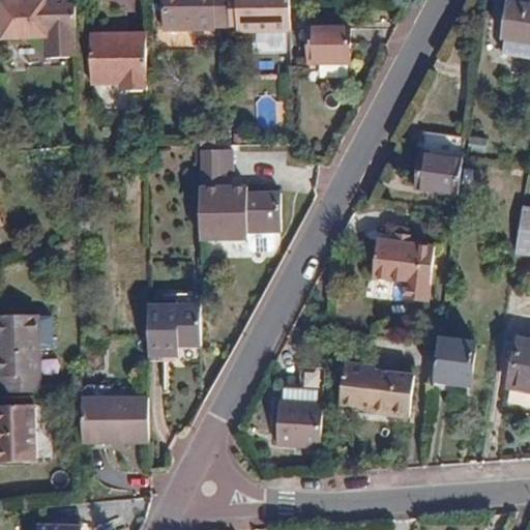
[(0,0),(0,4),(2,38),(46,36),(43,0),(0,0)]
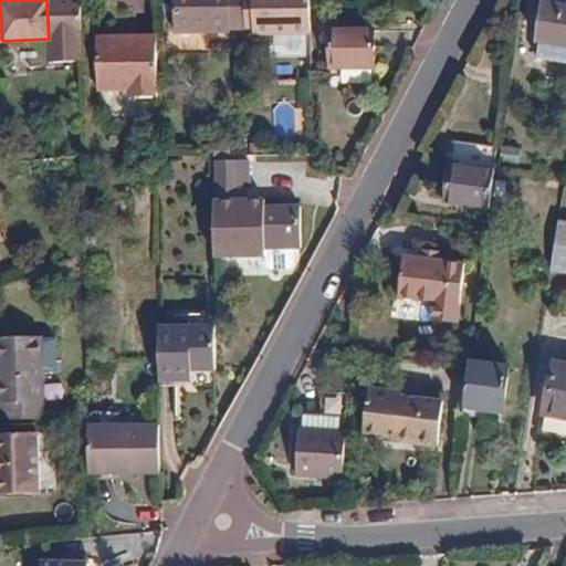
[(228,32),(231,30),(244,30),(243,0),(174,0),(175,32),(228,32)]
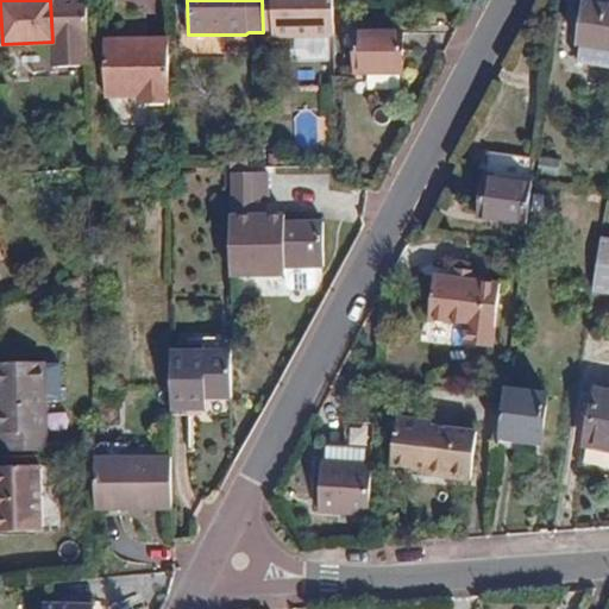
[(608,11),(585,8),(581,46),(608,50),(608,11)]
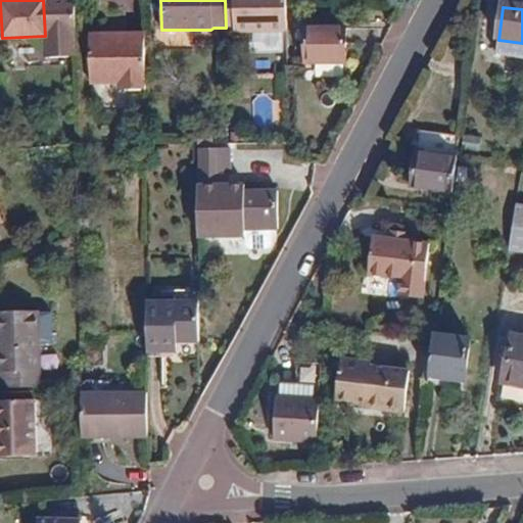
[(305,30),(305,62),(345,62),(345,30),(305,30)]
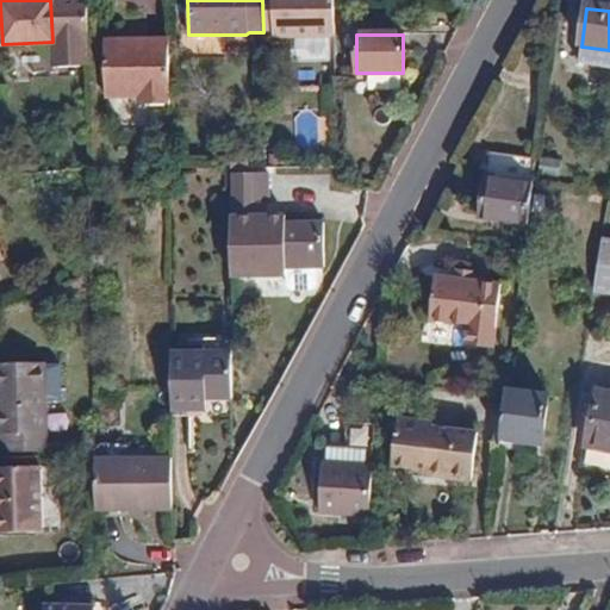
[(137,105),(169,105),(168,41),(105,41),(105,97),(137,98),(137,105)]
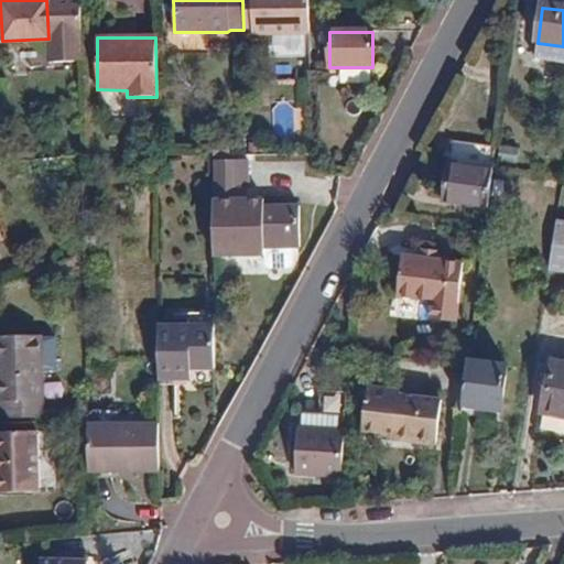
[(563,46),(538,43),(534,60),(563,64),(563,46)]
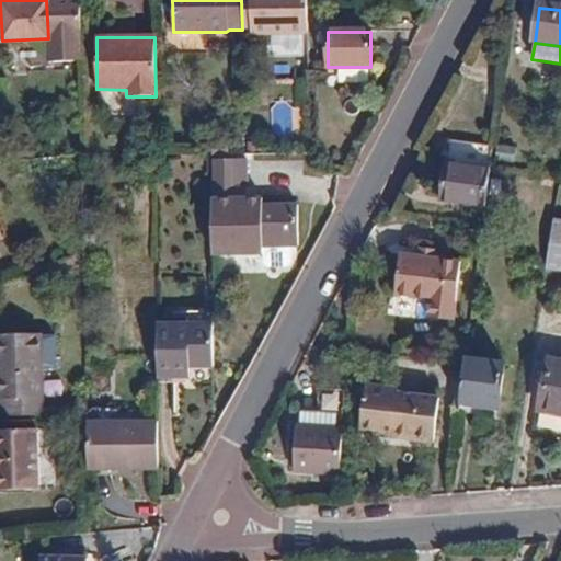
[(456,146),(450,145),(442,201),(443,201),(450,202),(456,146)]
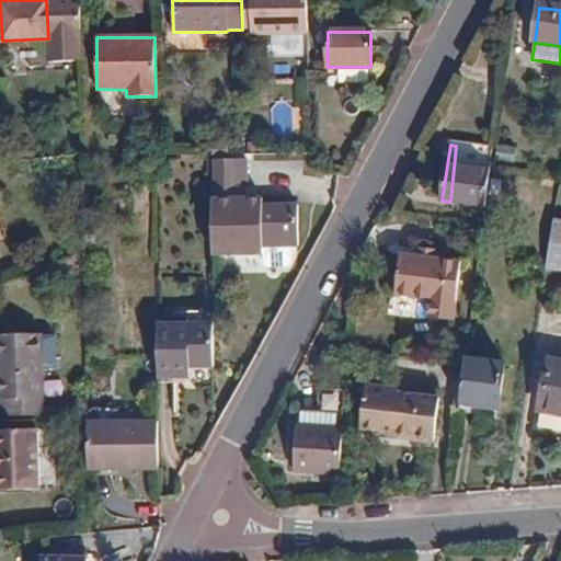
[(491,162),(492,150),(456,146),(450,202),(485,206),(491,162)]
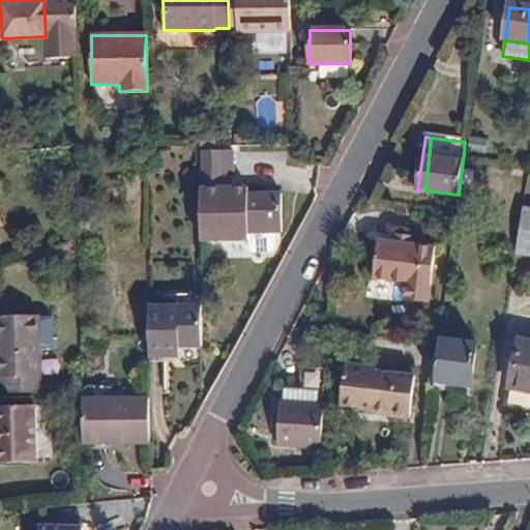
[(469,139),(468,152),(486,155),(488,141),(469,139)]
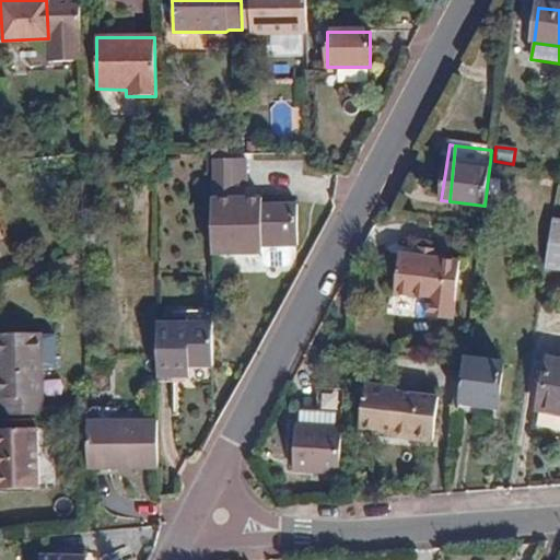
[(261,246),(261,203),(261,194),(245,194),(245,162),(211,162),(212,256),(261,256),(261,246)]
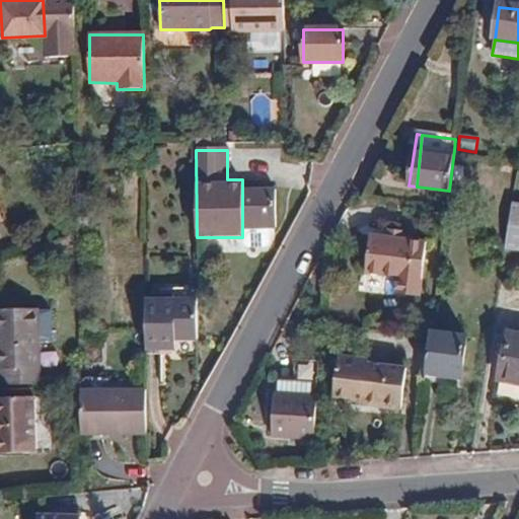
[(264,228),(264,216),(276,216),(276,189),(242,189),(242,228),(264,228)]
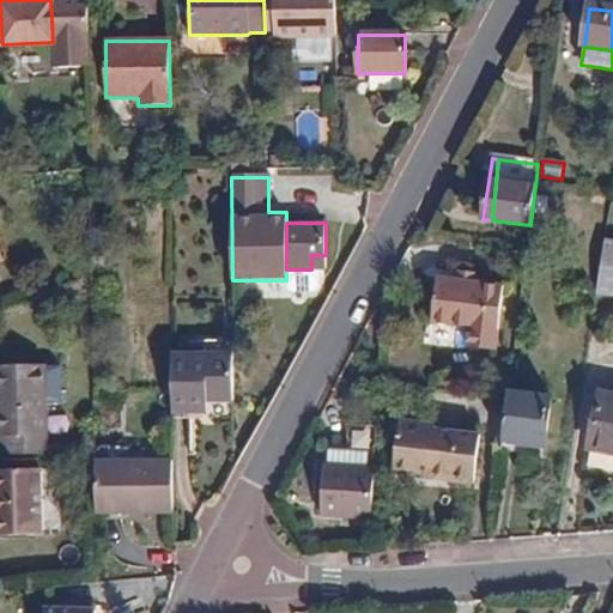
[(612,241),(605,241),(596,293),(612,295),(612,241)]
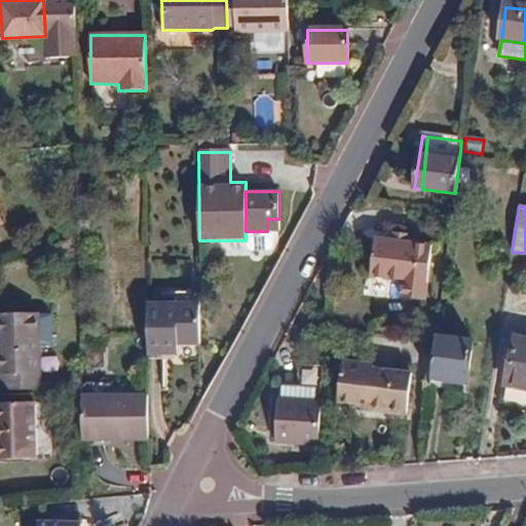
[(401,299),(424,302),(431,247),(374,238),(369,277),(402,283),(401,299)]
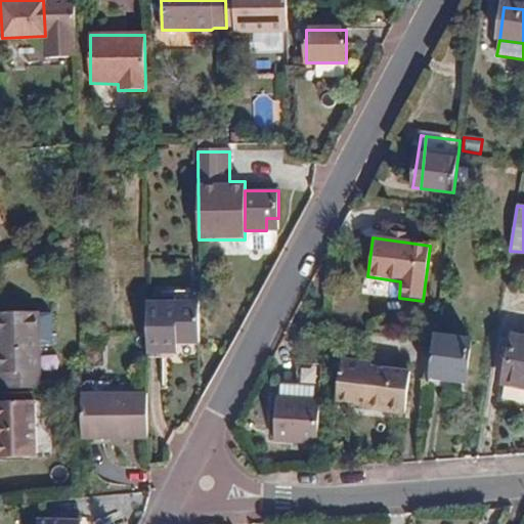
[(175,301),(147,301),(147,333),(147,352),(175,352),(176,344),(199,343),(199,292),(176,292),(175,301)]
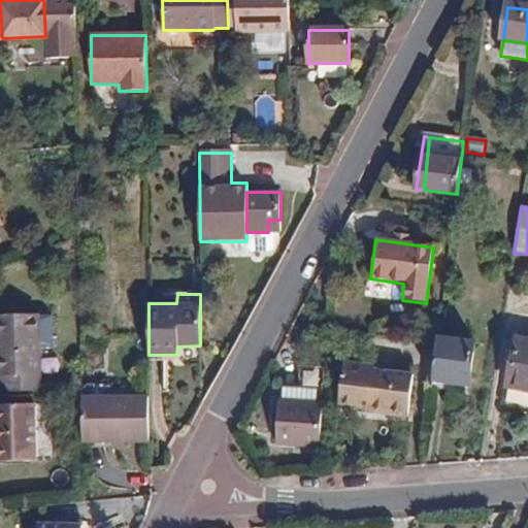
[(40,390),(38,315),(0,314),(0,374),(3,375),(3,391),(40,390)]
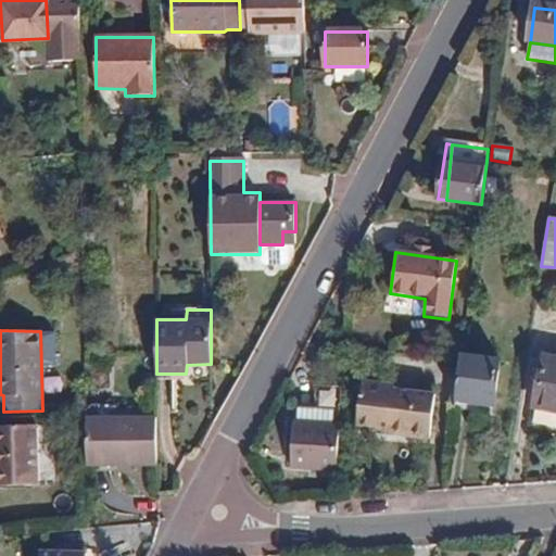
[(555,357),(543,355),(533,407),(555,412),(555,357)]
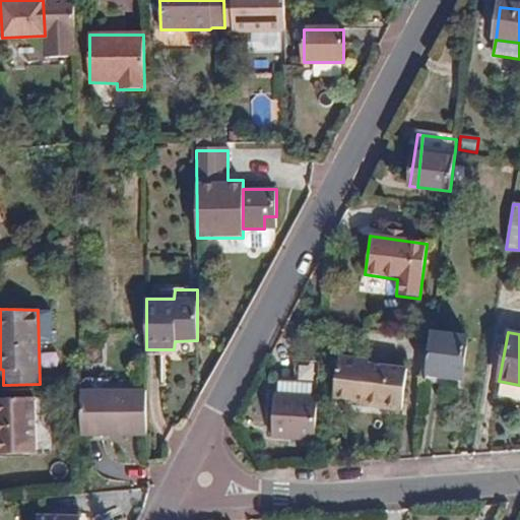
[(462,380),(468,338),(431,333),(431,338),(426,375),(462,380)]
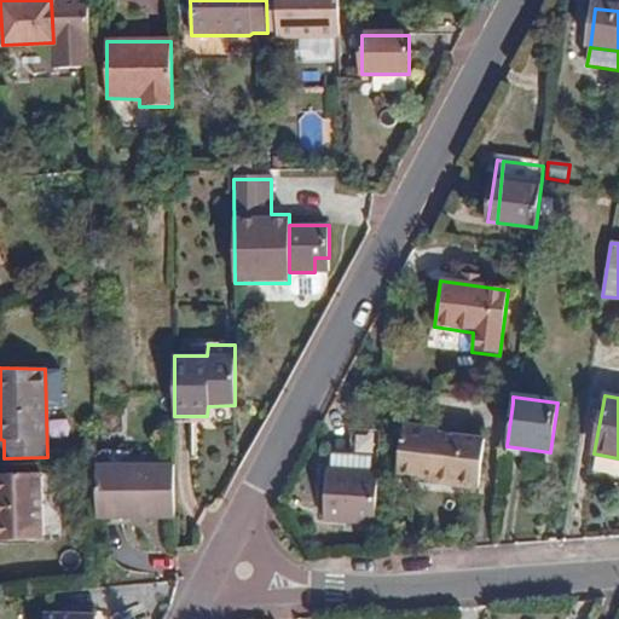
[(397,431),(395,485),(480,487),(482,433),(397,431)]
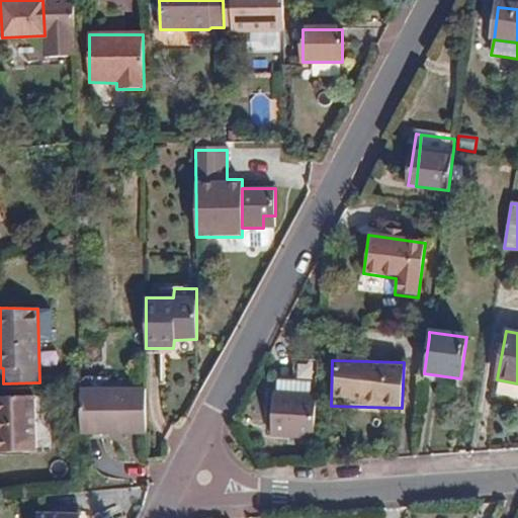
[(147,389),(79,390),(79,434),(147,433),(147,389)]
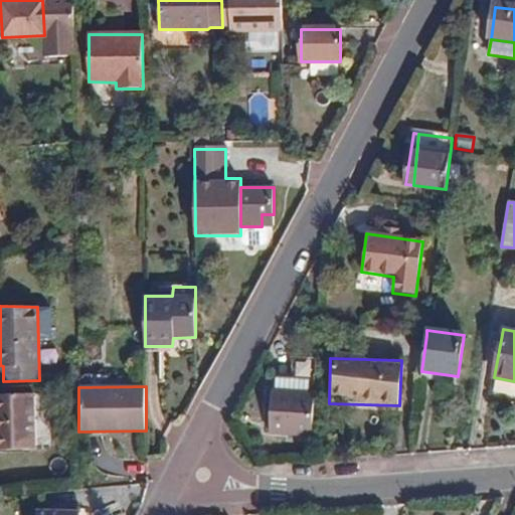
[(0,392),(0,450),(34,449),(33,393),(0,392)]
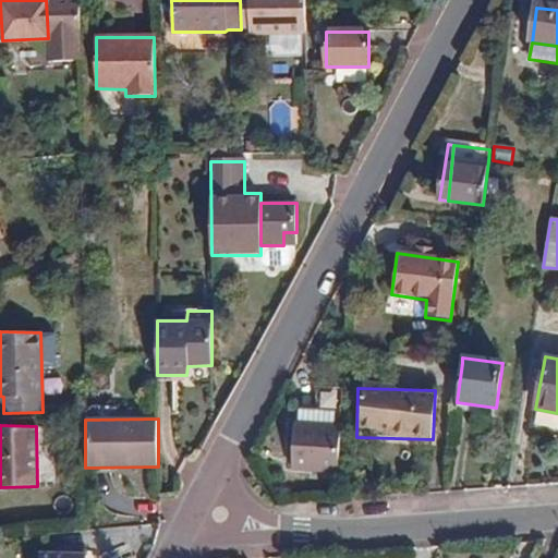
[(293,425),(289,470),(306,470),(310,426),(293,425)]
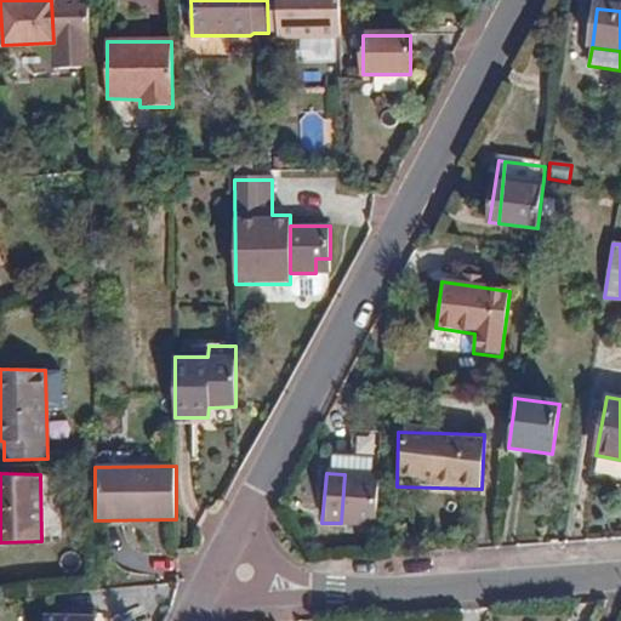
[(375,525),(377,476),(345,474),(341,523),(375,525)]
